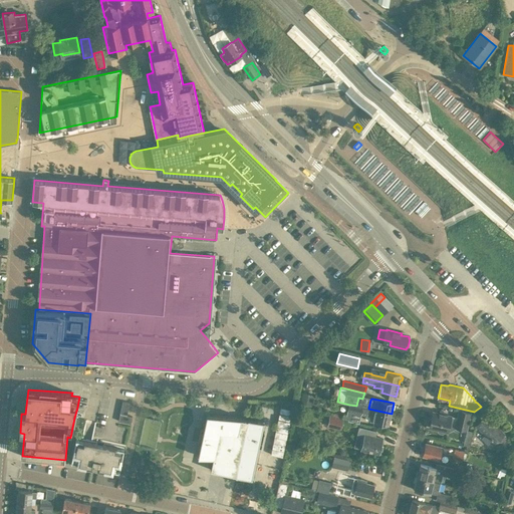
[(130,403),(122,402),(118,421),(131,424),(133,417),(127,416),(130,403)]
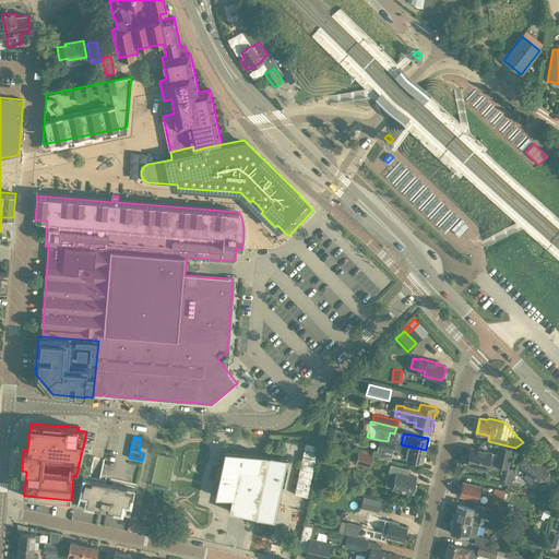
[(298,440),(284,439),(283,447),(297,449),(298,440)]
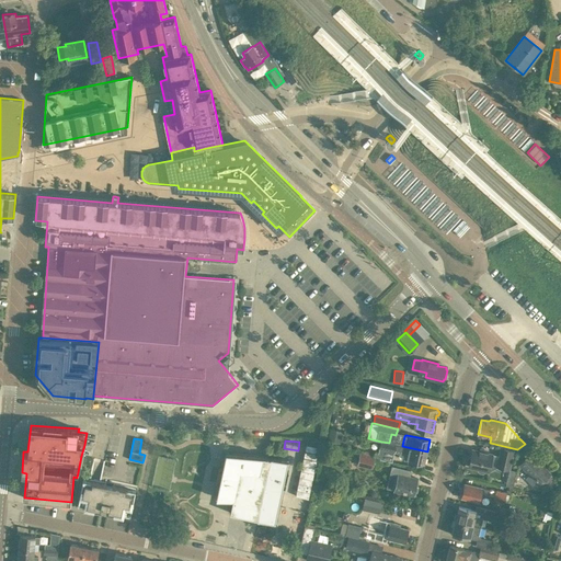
[(427,451),(402,446),(389,443),(381,442),(378,454),(375,453),(374,456),(381,457),(380,458),(381,458),(380,460),(392,462),(395,451),(405,455),(404,459),(424,464),(427,451)]
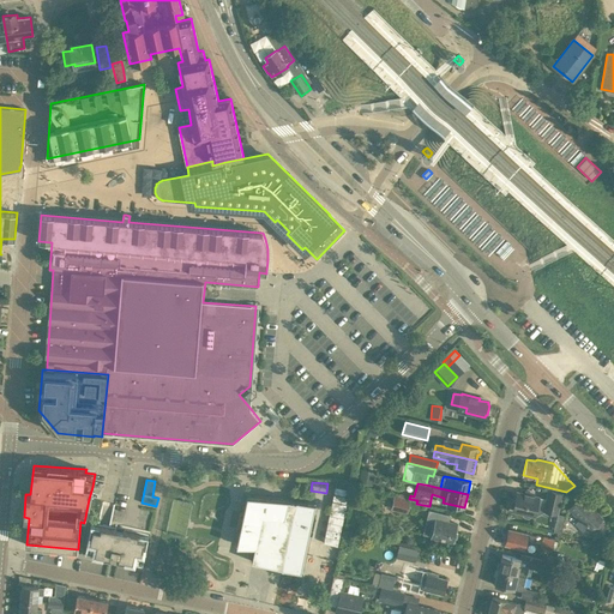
[(348,489),(335,486),(323,542),(337,545),(348,489)]
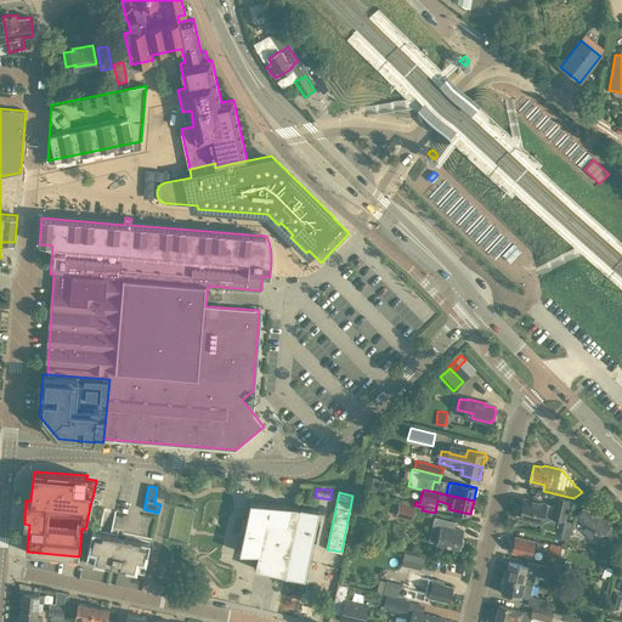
[(520,516),(531,520),(531,521),(532,524),(536,525),(537,524),(538,521),(541,522),(543,514),(552,515),(550,516),(565,520),(571,501),(557,497),(554,505),(546,503),(525,498),(522,507),(520,508),(519,513),(520,514),(520,516)]
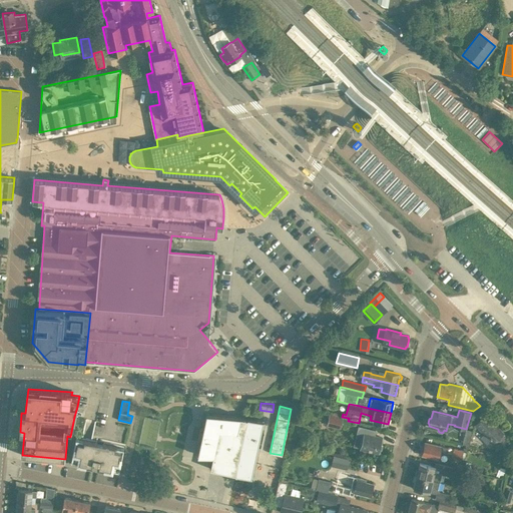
[(268,418),(244,416),(244,415),(209,412),(206,427),(203,426),(200,439),(203,440),(200,454),(215,455),(212,467),(238,473),(238,474),(254,475),(262,445),(265,446),(267,432),(265,432),(268,418)]
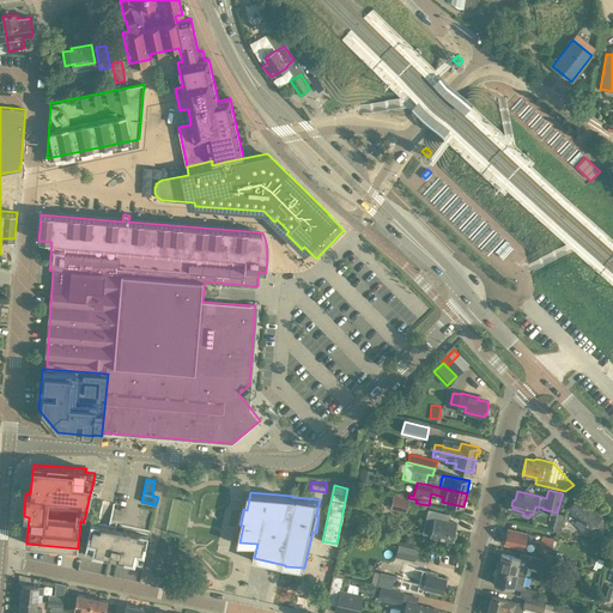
[(568,508),(580,519),(575,523),(586,534),(595,525),(598,528),(605,522),(601,519),(602,517),(580,495),(568,508)]
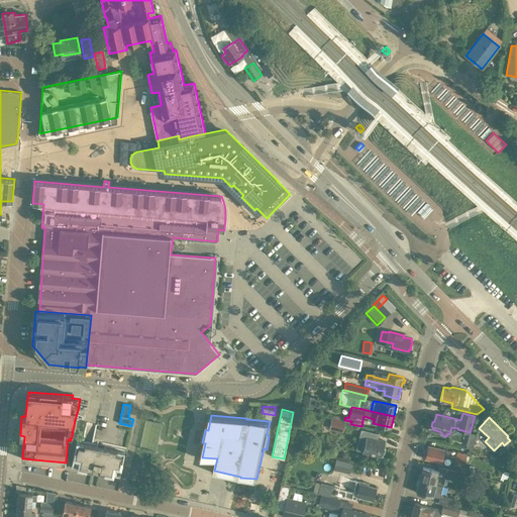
[(351,421),(344,420),(332,418),(329,429),(343,432),(346,421),(350,422),(351,421)]
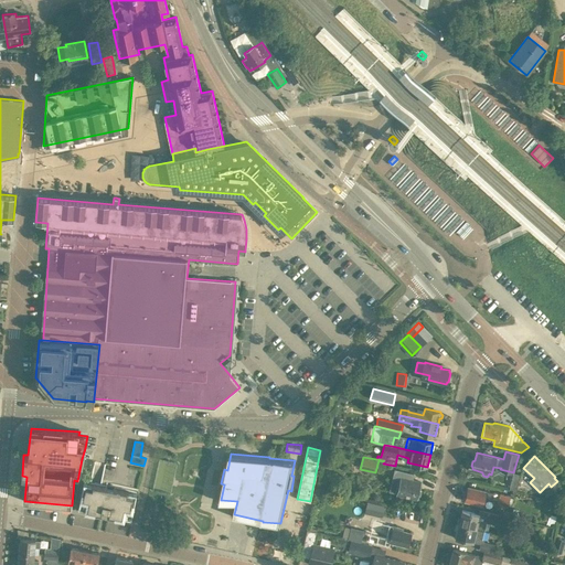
[(395,473),(393,482),(391,491),(397,493),(396,500),(406,502),(407,496),(417,498),(417,496),(419,496),(422,493),(420,491),(418,489),(420,482),(411,480),(411,478),(395,473)]
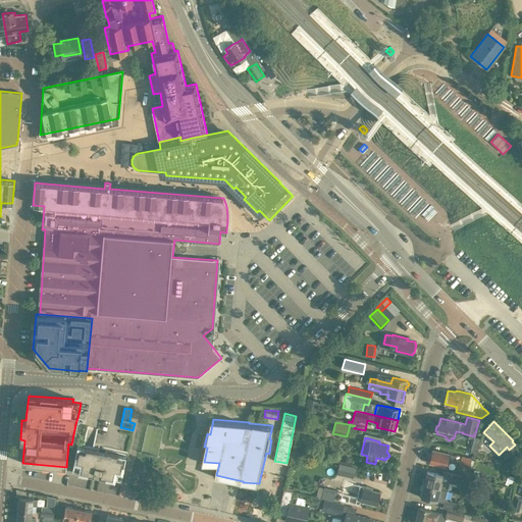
[(481,438),(475,437),(471,452),(477,454),(481,438)]
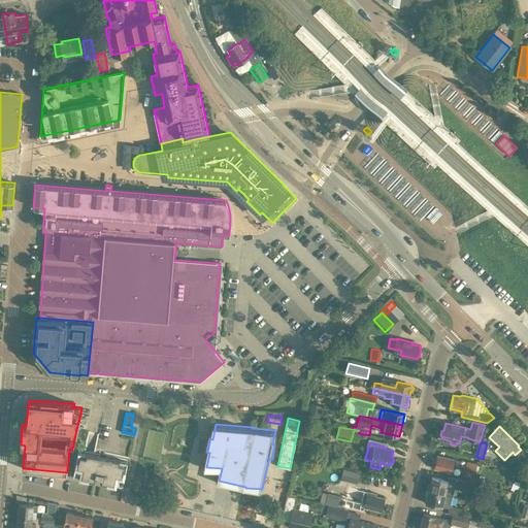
[(117,459),(107,458),(104,457),(93,455),(78,452),(73,474),(88,477),(88,481),(94,482),(95,480),(101,481),(100,484),(102,484),(107,485),(107,482),(123,485),(127,462),(117,459)]
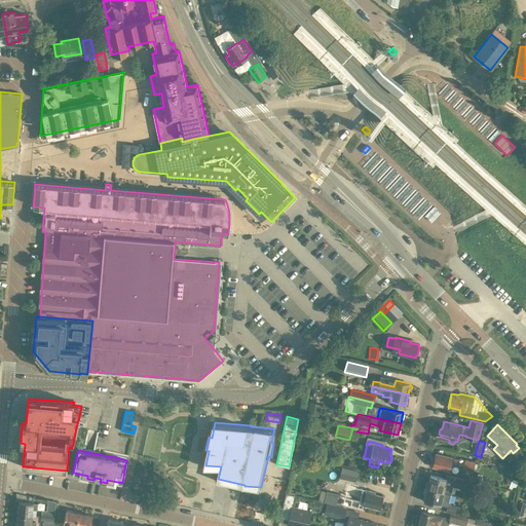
[(458,465),(459,459),(436,453),(433,466),(449,471),(451,463),(458,465)]
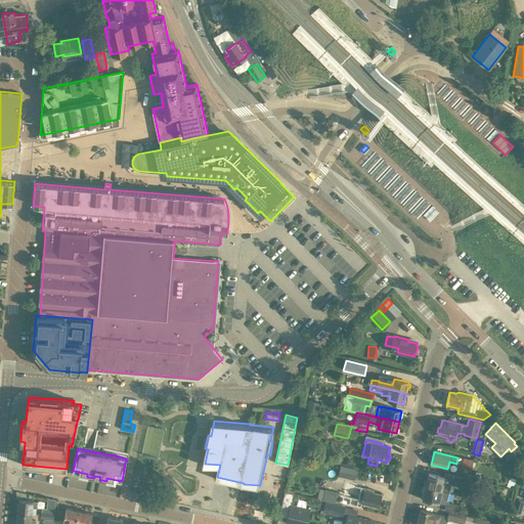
[(473,460),(463,457),(461,469),(471,471),(473,460)]
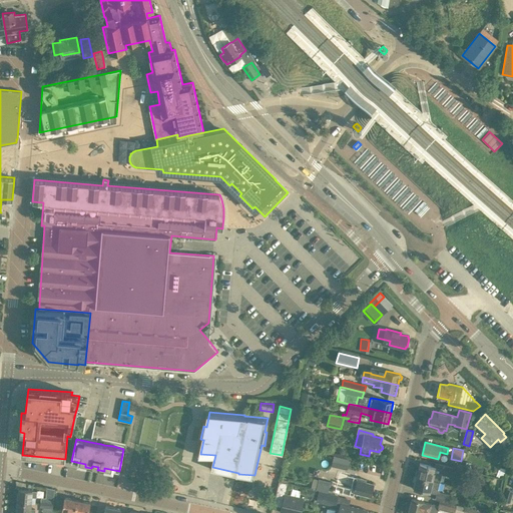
[(331,454),(328,464),(345,468),(347,458),(331,454)]
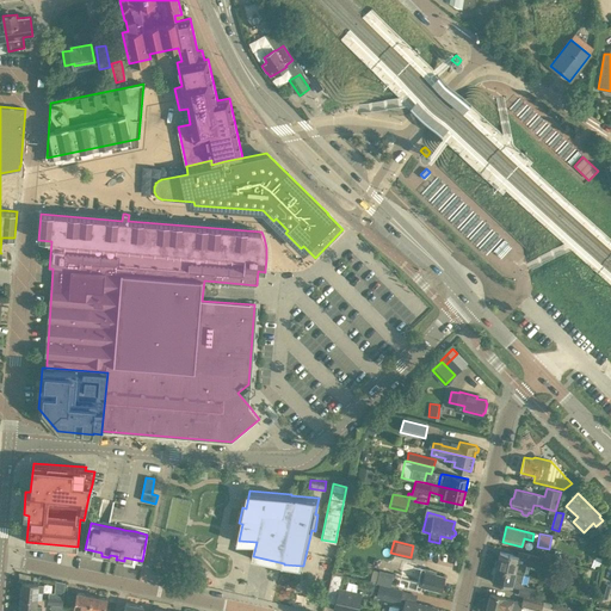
[(436,553),(419,548),(413,568),(409,584),(442,592),(445,576),(436,574),(437,571),(432,569),(436,553)]
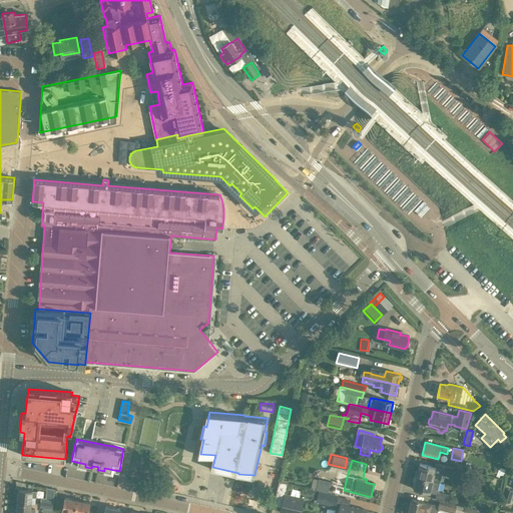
[(420,463),(417,476),(441,482),(443,474),(455,477),(457,468),(435,462),(434,466),(420,463)]
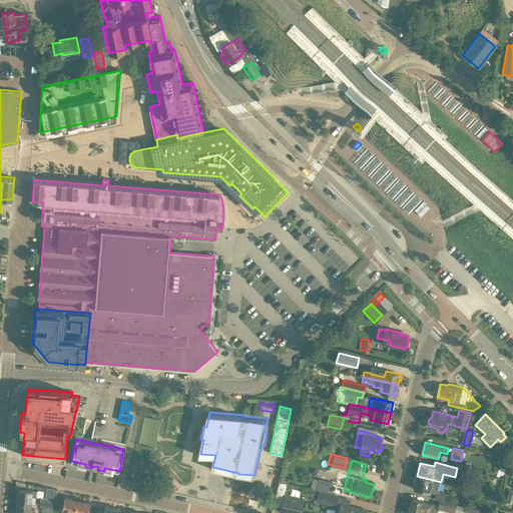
[(414,489),(429,492),(436,494),(435,499),(440,500),(450,502),(452,494),(438,491),(441,482),(417,476),(414,477),(413,481),(416,482),(414,489)]
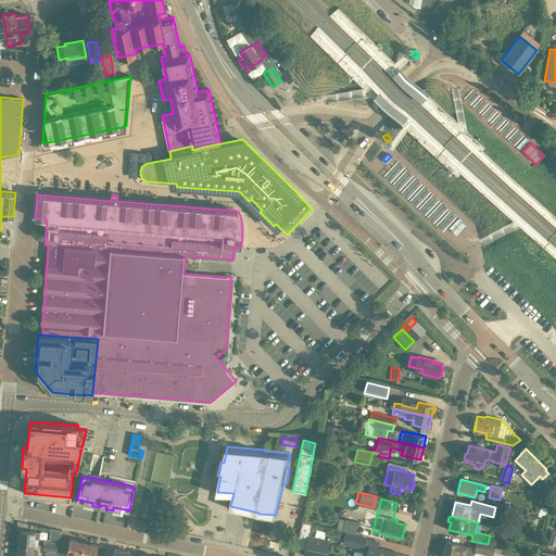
[(343,531),(345,531),(362,535),(364,525),(358,523),(358,522),(345,519),(343,531)]
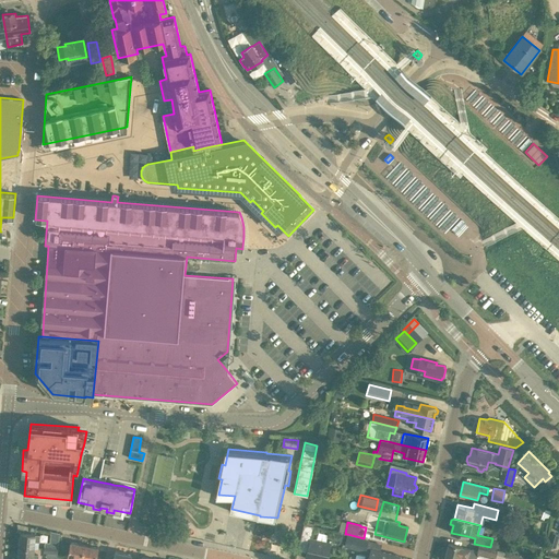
[(310,558),(326,558),(331,543),(311,538),(313,526),(304,524),(298,550),(307,552),(306,558),(310,558)]
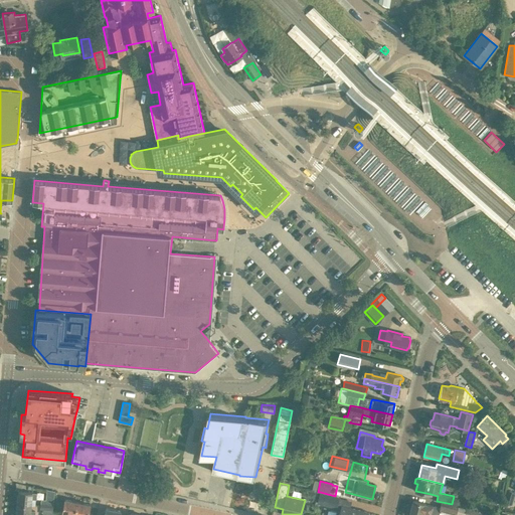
[(41,506),(53,507),(55,491),(47,489),(46,499),(41,499),(41,506)]
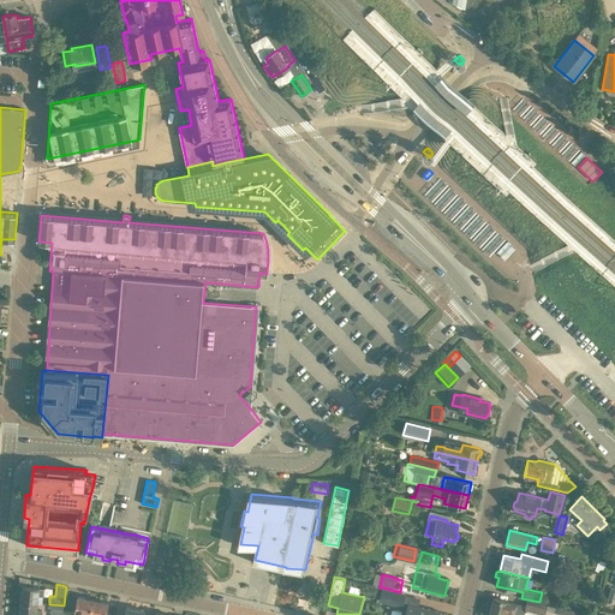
[(614,591),(614,586),(607,585),(602,599),(603,601),(602,604),(605,605),(607,602),(611,603),(614,591)]
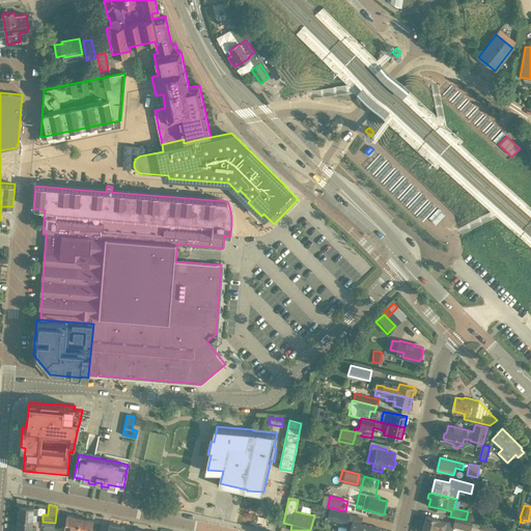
[(20,507),(19,520),(32,521),(33,513),(37,513),(38,508),(33,508),(20,507)]
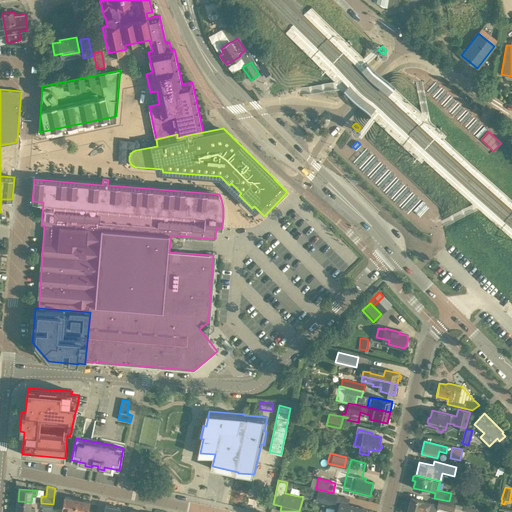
[(333,493),(318,489),(315,501),(325,503),(335,505),(338,494),(333,493)]
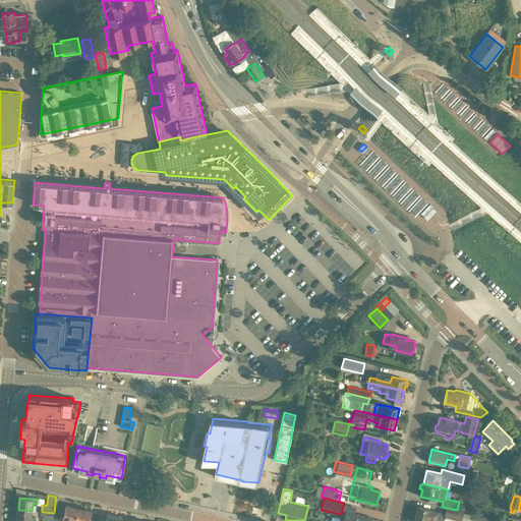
[(75,520),(78,508),(66,506),(63,519),(70,520),(69,520),(75,520)]
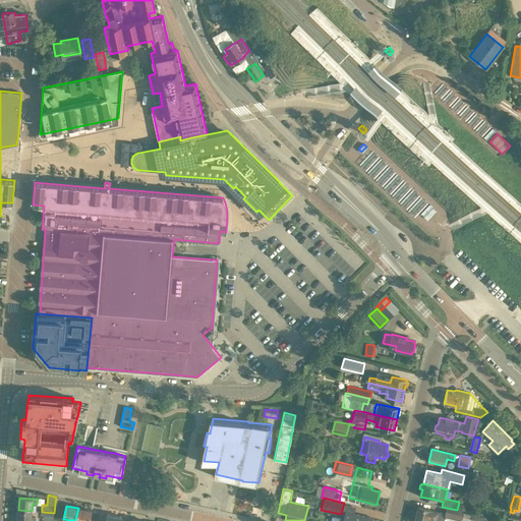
[(417,507),(414,520),(439,520),(440,520),(442,512),(438,511),(429,510),(429,509),(417,507)]
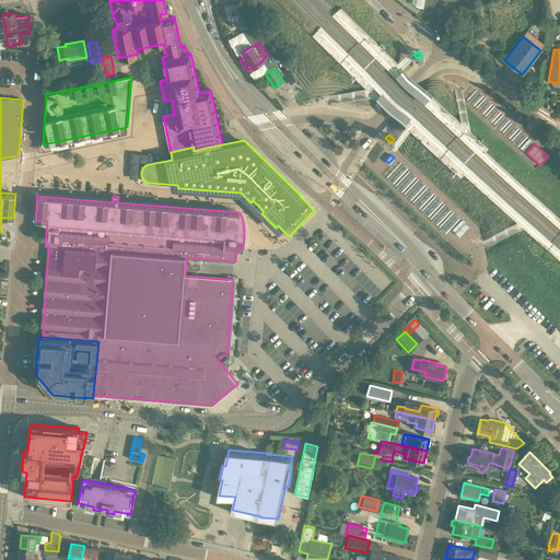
[(81,559),(96,559),(98,549),(84,546),(81,559)]
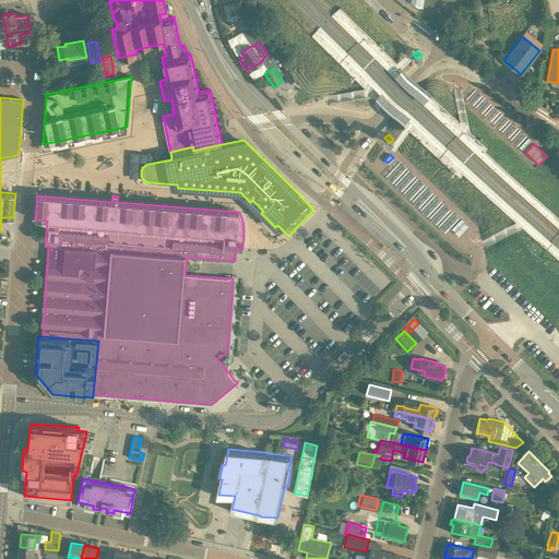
[(478,551),(477,556),(482,557),(489,558),(495,558),(496,558),(497,555),(499,556),(504,557),(506,552),(489,548),(490,547),(479,545),(478,551)]
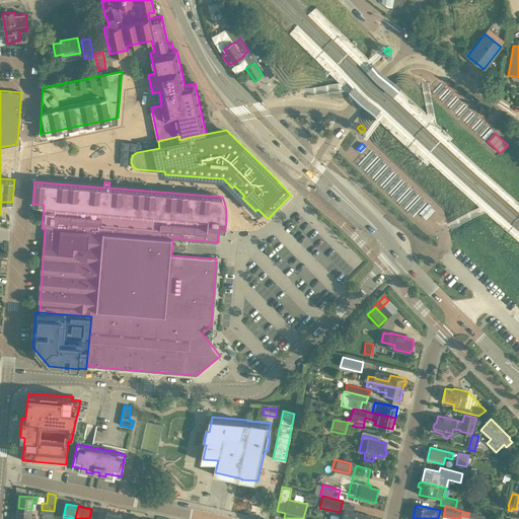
[(16,518),(35,518),(36,516),(31,515),(31,509),(18,508),(16,518)]
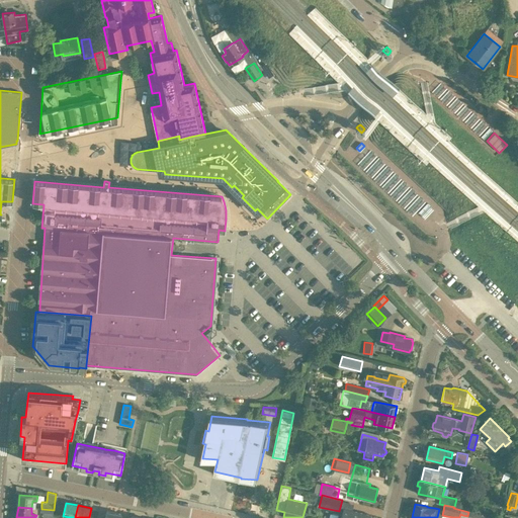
[(370,517),(371,515),(344,509),(341,517),(370,517)]
